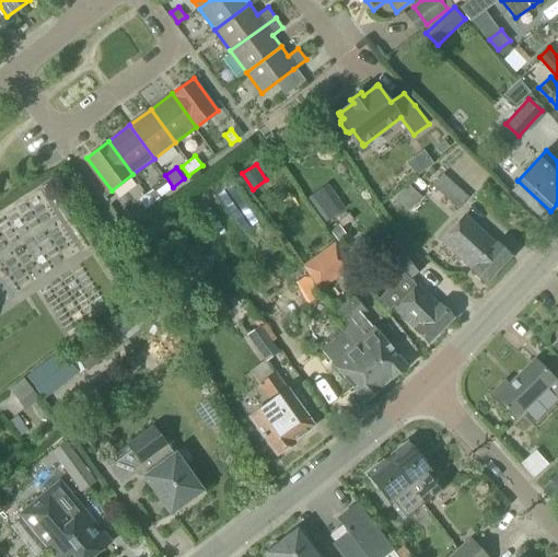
[(439,184),(465,207),(478,192),(452,169),(439,184)]
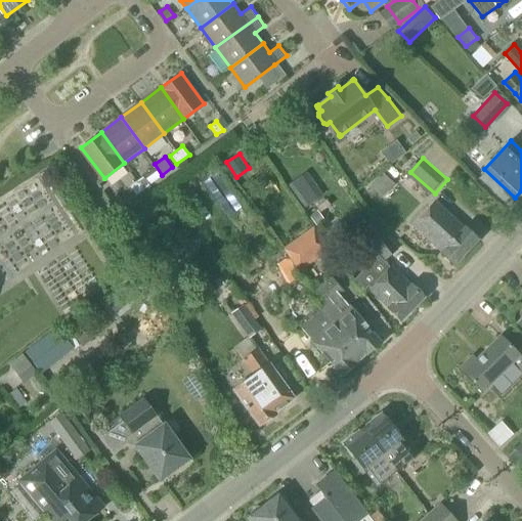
[(383,196),(395,182),(383,170),(370,183),(383,196)]
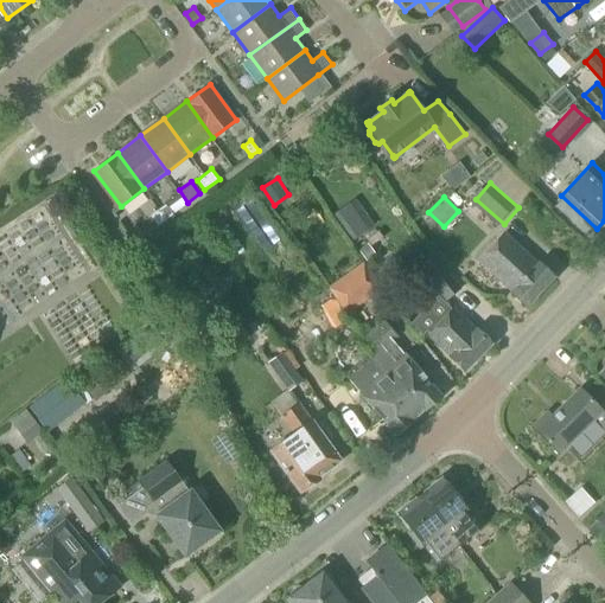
[(159,223),(173,213),(166,204),(152,213),(159,223)]
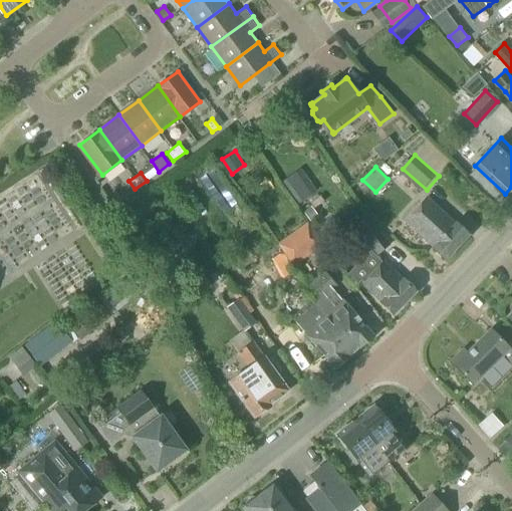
[(457,222),(429,196),(407,219),(435,245),(434,246),(447,258),(470,233),(458,221),(457,222)]
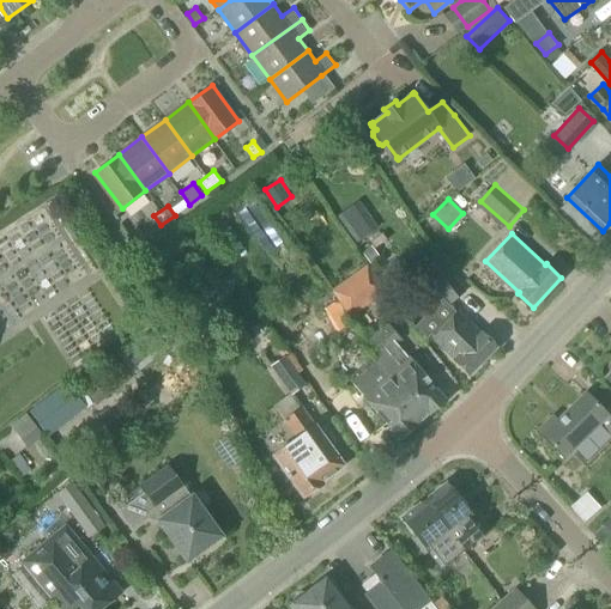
[(451,303),(467,290),(439,255),(422,268),(451,303)]
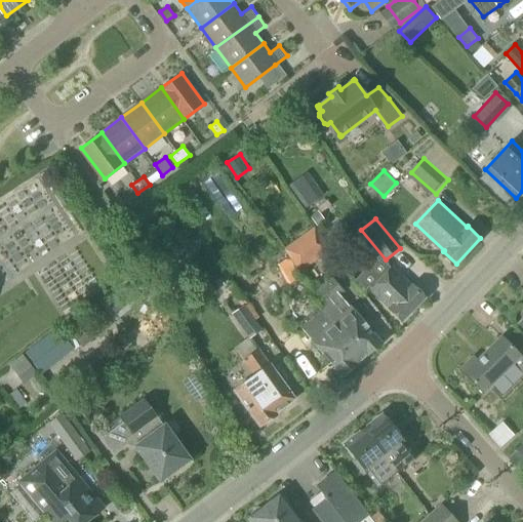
[(300,270),(331,248),(315,225),(284,247),(300,270)]
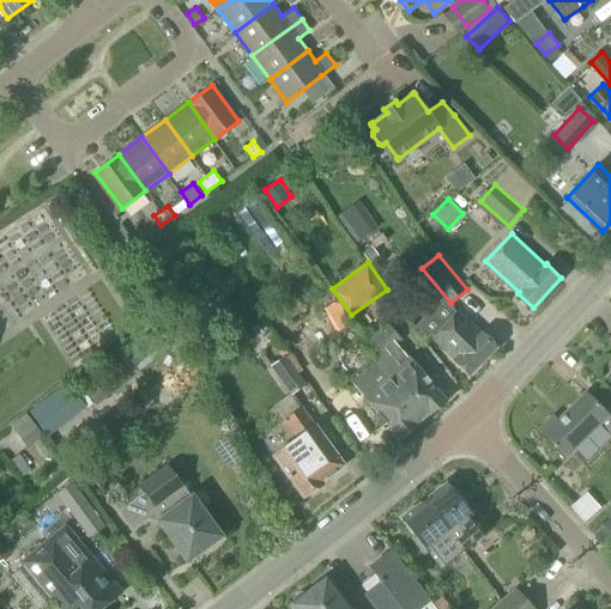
[(357,329),(338,298),(318,311),(321,317),(327,314),(343,338),(357,329)]
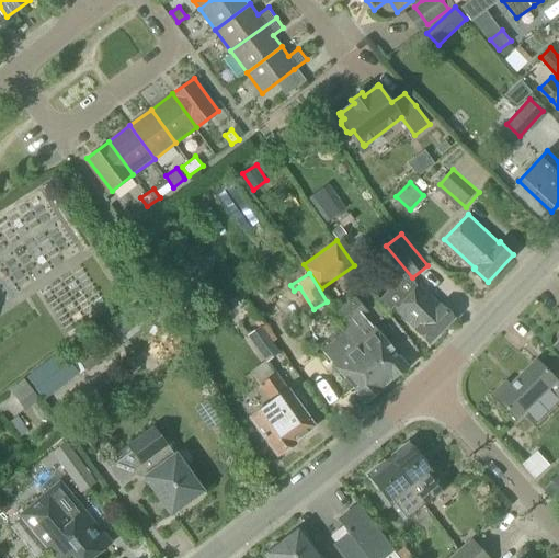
[(442,303),(420,283),(397,308),(418,327),(417,328),(431,342),(456,316),(442,303)]
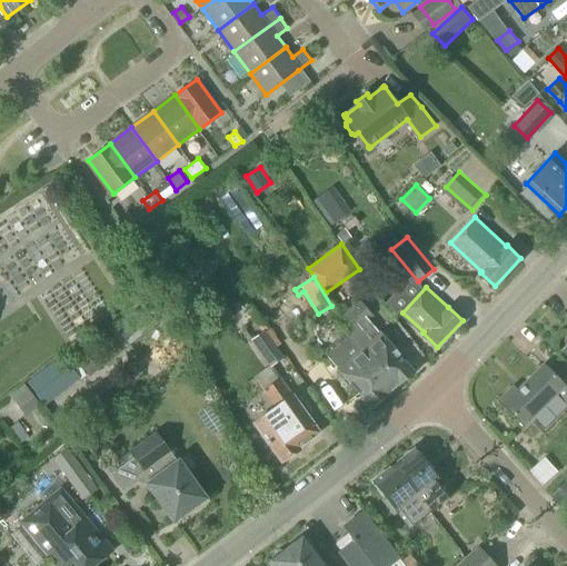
[(361,300),(350,309),(361,323),(368,317),(372,314),(361,300)]
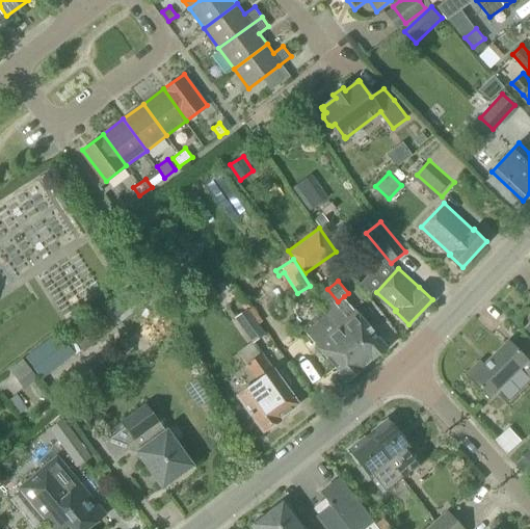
[(327,289),(316,298),(326,311),(337,302),(338,301),(327,289)]
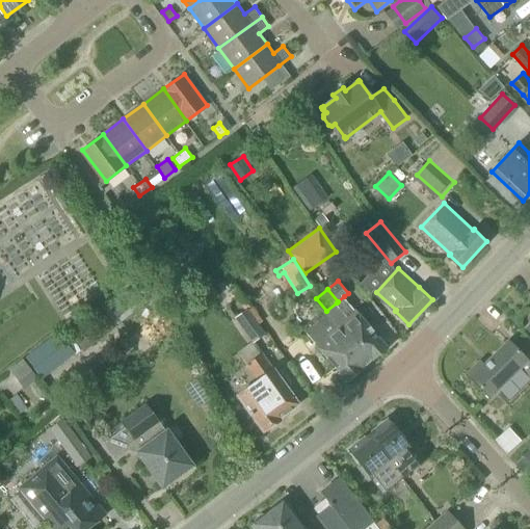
[(338,301),(337,302),(326,311),(323,314),(335,327),(316,343),(347,380),(362,367),(359,364),(364,360),(369,355),(372,359),(388,346),(385,343),(386,339),(382,334),(379,335),(378,336),(355,309),(355,310),(344,296),(338,301)]
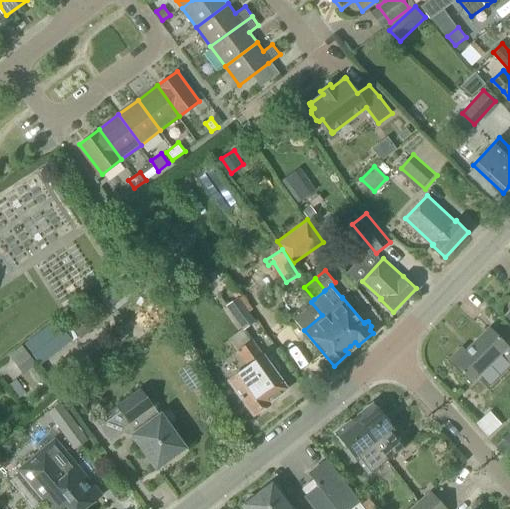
[(244,329),(256,320),(239,296),(226,305),(244,329)]
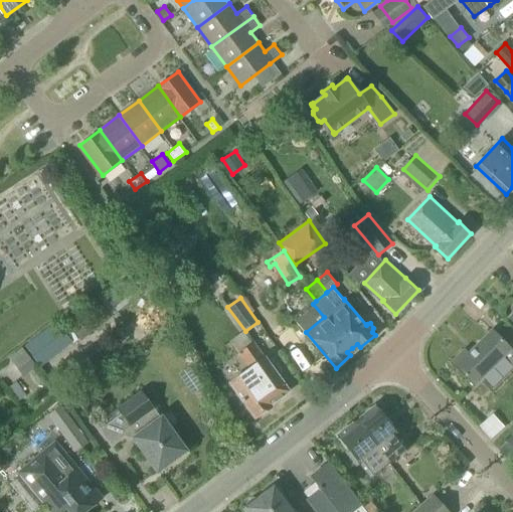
[(41,365),(71,343),(54,321),(25,344),(41,365)]
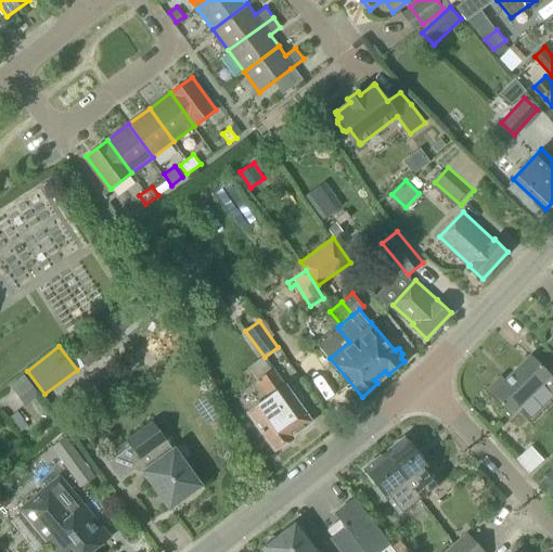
[(552,371),(550,374),(532,356),(506,382),(503,379),(489,392),(512,415),(544,383),(552,392),(552,371)]
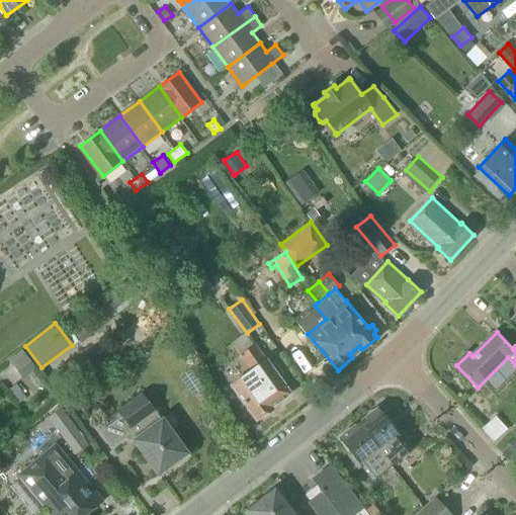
[(256,419),(273,408),(272,406),(290,393),(267,359),(255,343),(240,354),(252,369),(232,384),(256,419)]
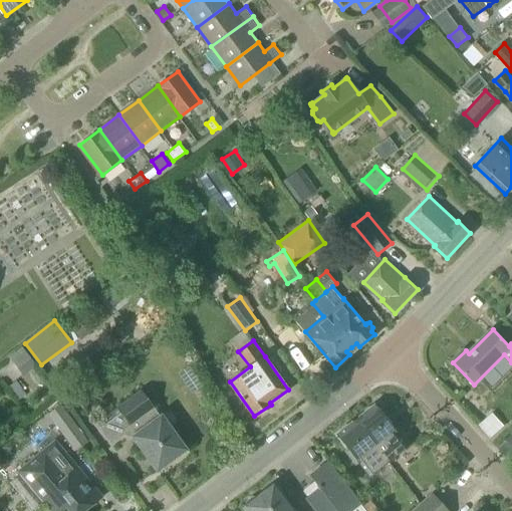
[(23,373),(36,364),(23,345),(10,354),(23,373)]
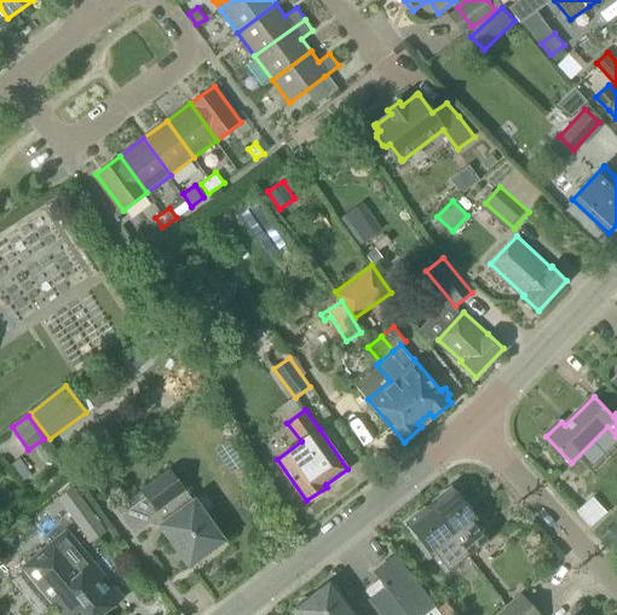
[(223,539),(195,502),(168,468),(140,488),(145,495),(120,515),(134,535),(150,523),(161,526),(189,563),(223,539)]
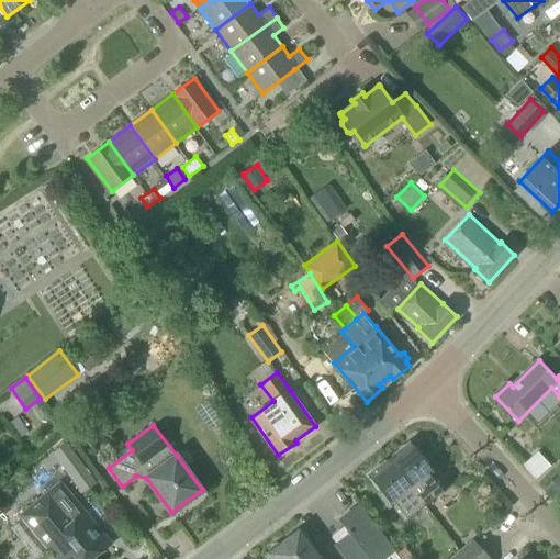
[(78,483),(91,473),(68,442),(55,451),(78,483)]
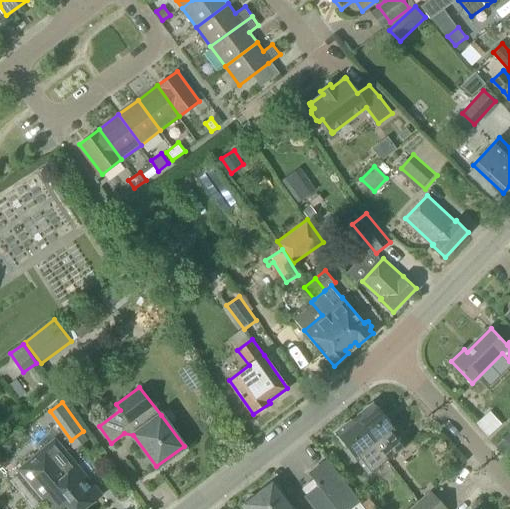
[(355,417),(388,459),(406,445),(396,432),(397,432),(374,402),(355,417)]
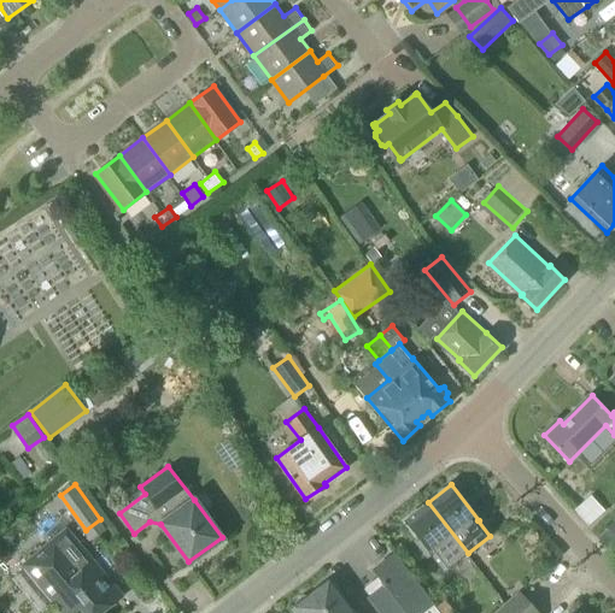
[(592,494),(575,508),(590,524),(607,510),(592,494)]
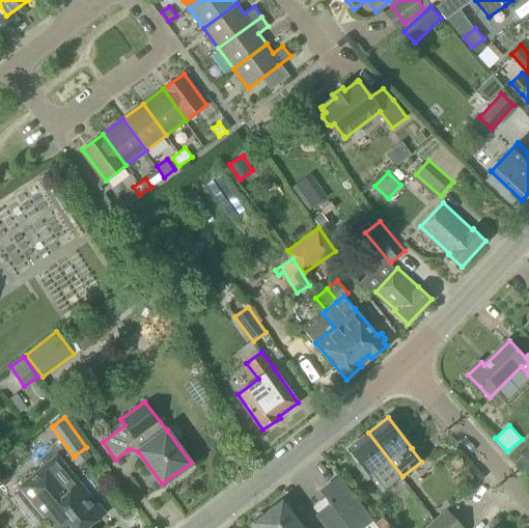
[(384,491),(402,476),(368,433),(349,448),(372,478),(373,478),(384,491)]
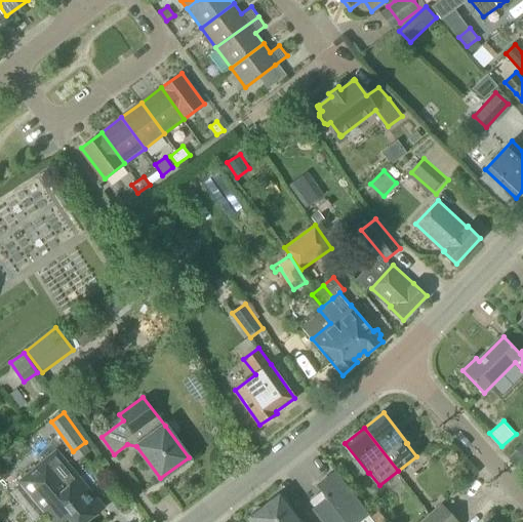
[(73,521),(85,521),(105,506),(80,477),(56,448),(19,478),(54,520),(64,512),(73,521)]
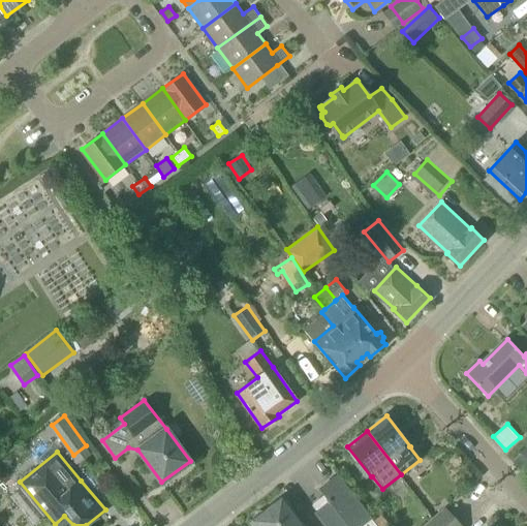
[(377,525),(371,517),(338,475),(322,487),(331,497),(327,500),(328,502),(317,511),(329,525),(377,525)]
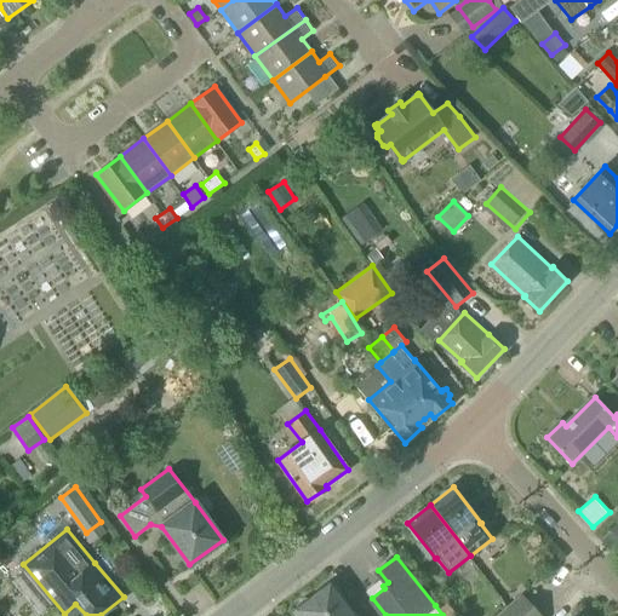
[(358,615),(331,582),(310,598),(305,597),(297,603),(297,608),(292,612),(295,615),(358,615)]
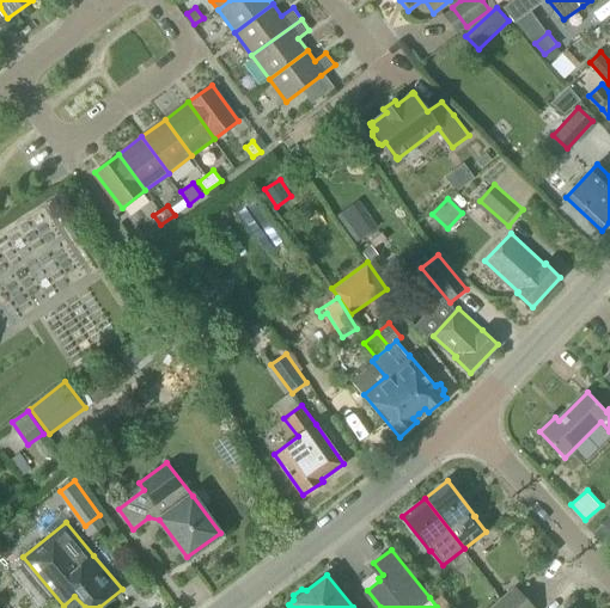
[(536,607),(516,584),(488,607),(536,607)]
